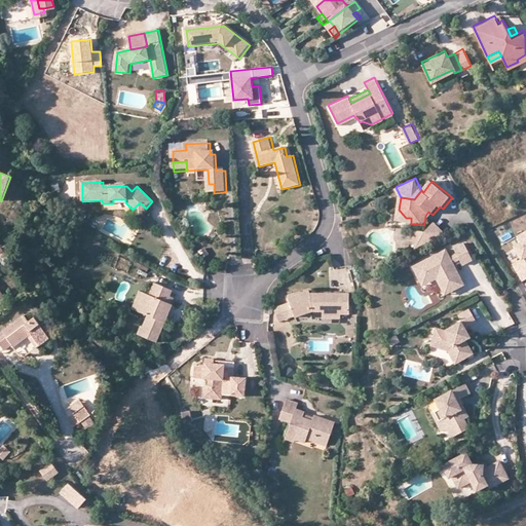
[(139,216),(146,209),(140,202),(133,210),(139,216)]
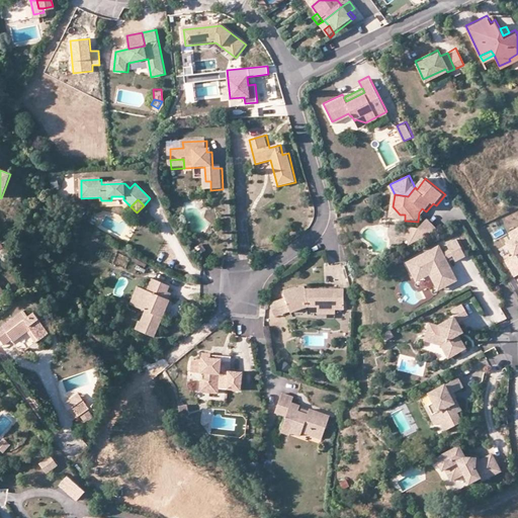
[(405,214),(400,214),(393,206),(392,219),(405,221),(405,214)]
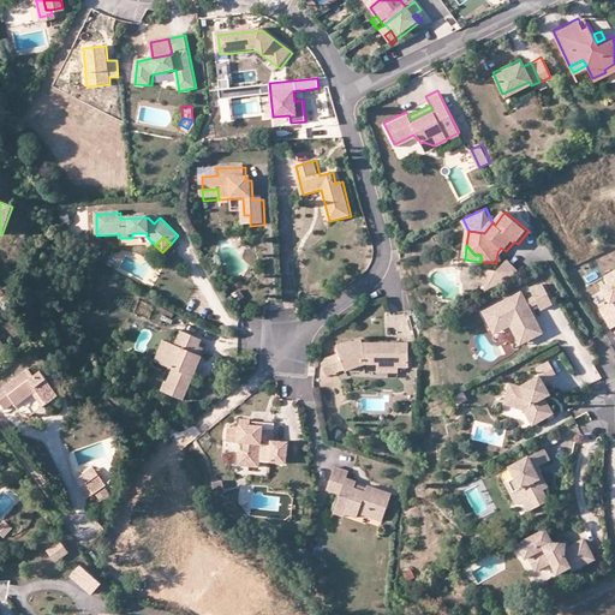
[(488,293),(524,275),(512,264),(500,276),(484,273),(488,293)]
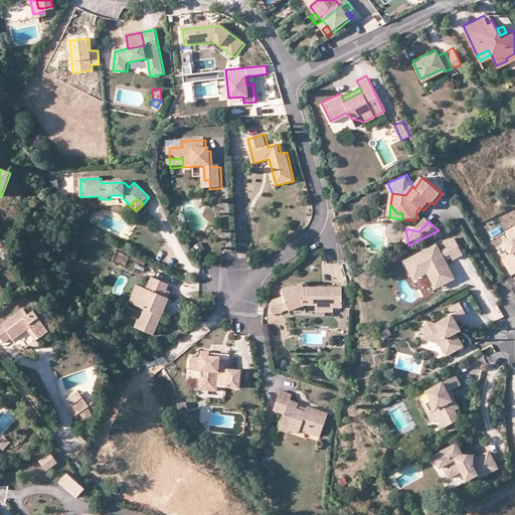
[(514,228),(508,233),(512,240),(506,243),(513,256),(504,262),(514,279),(514,278),(514,228)]
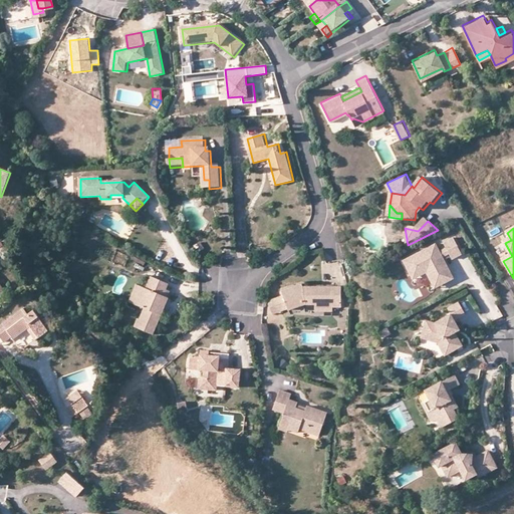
[(456,277),(452,270),(445,255),(451,252),(454,257),(464,252),(455,234),(445,239),(448,245),(441,248),(437,241),(404,257),(410,268),(413,274),(413,275),(436,263),(440,271),(436,273),(442,284),(456,277)]
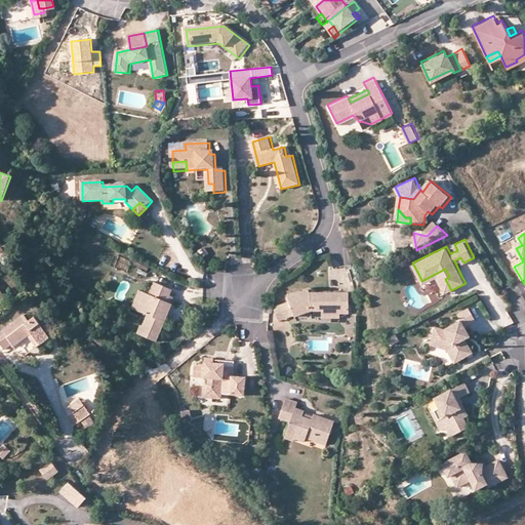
[(449,277),(445,269),(421,281),(422,283),(437,276),(446,292),(451,290),(445,279),(449,277)]
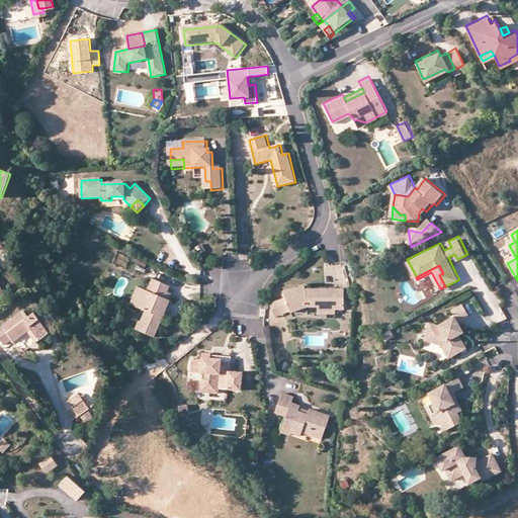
[(149,286),(147,285),(139,303),(146,307),(142,317),(141,317),(137,325),(154,333),(171,296),(170,296),(172,290),(169,287),(171,282),(155,274),(149,286)]
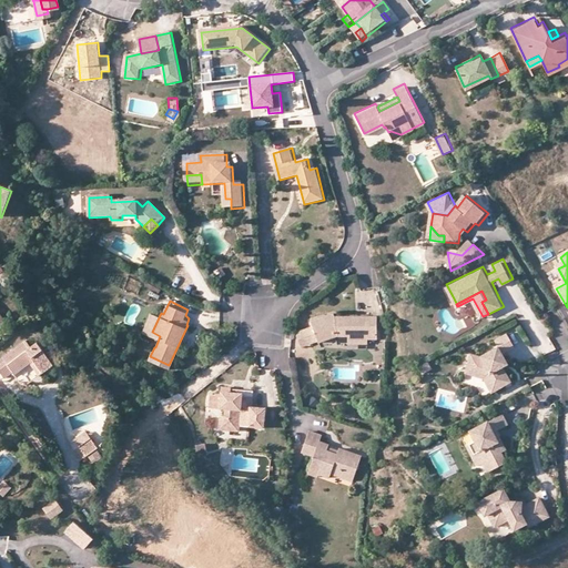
[(152,332),(161,313),(153,310),(144,328),(152,332)]
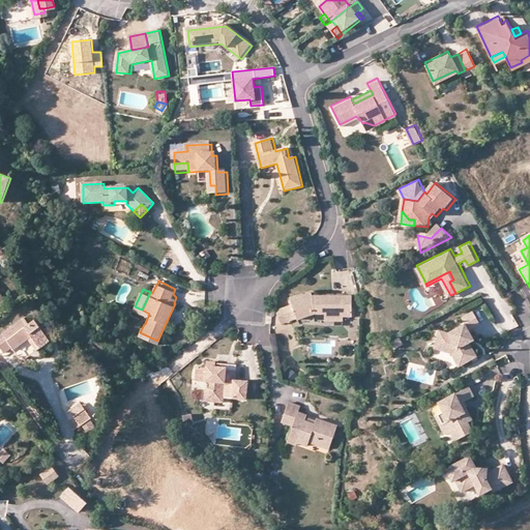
[(311,290),(290,298),(291,302),(297,317),(297,318),(315,312),(325,311),(342,311),(342,313),(352,313),(351,292),(342,293),(342,297),(336,297),(333,293),(312,293),(311,290)]
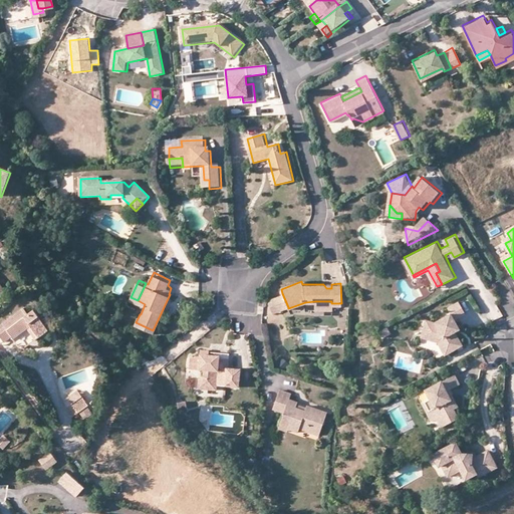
[(273,313),(288,307),(282,293),(267,299),(273,313)]
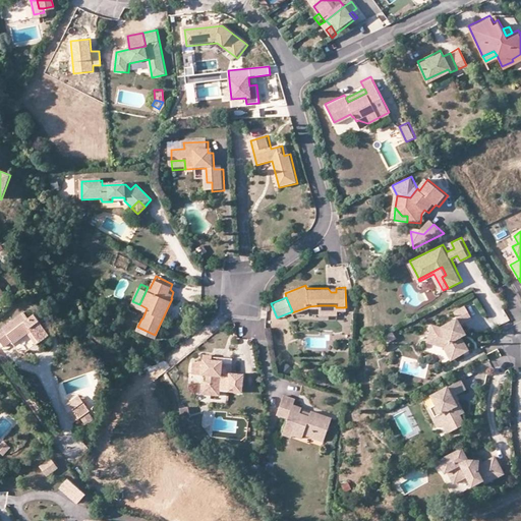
[(455,309),(459,315),(462,322),(473,315),(470,309),(466,302),(455,309)]
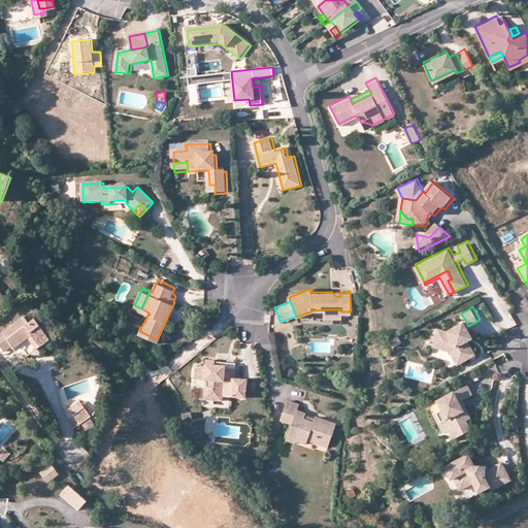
[(32,335),(40,347),(50,340),(35,319),(28,323),(25,318),(0,335),(0,343),(5,352),(12,347),(14,349),(29,338),(32,335)]
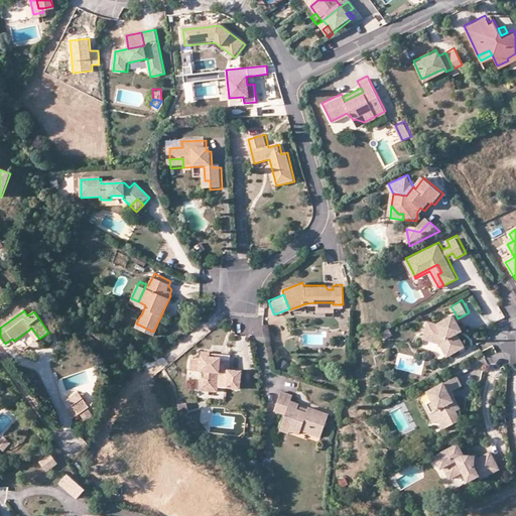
[(428,318),(423,337),(432,339),(433,336),(441,338),(440,342),(444,348),(455,343),(459,349),(466,345),(459,332),(464,329),(458,318),(455,312),(438,321),(428,318)]
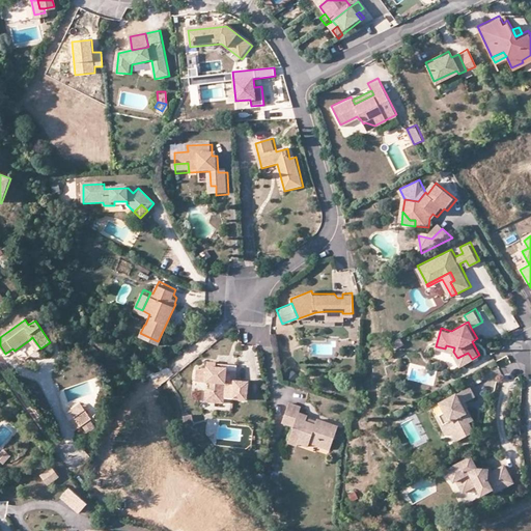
[(37,352),(40,348),(32,337),(29,340),(37,352)]
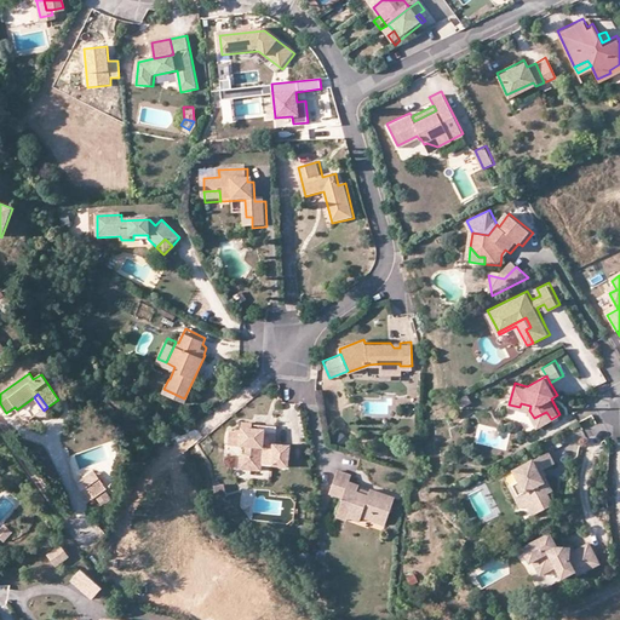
[(551,419),(546,412),(534,418),(539,426),(551,419)]
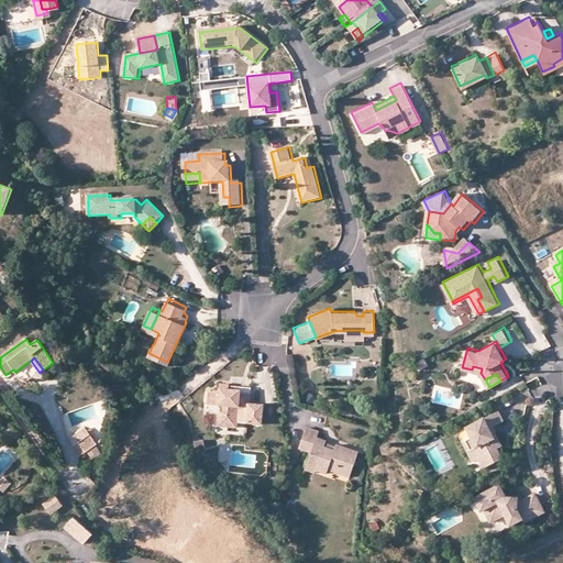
[(247,411),(247,420),(261,421),(263,403),(249,401),(250,390),(239,389),(239,388),(233,387),(228,387),(228,383),(219,382),(218,389),(212,389),(212,390),(207,390),(206,401),(223,404),(222,411),(218,411),(217,423),(236,426),(236,419),(238,411),(247,411)]
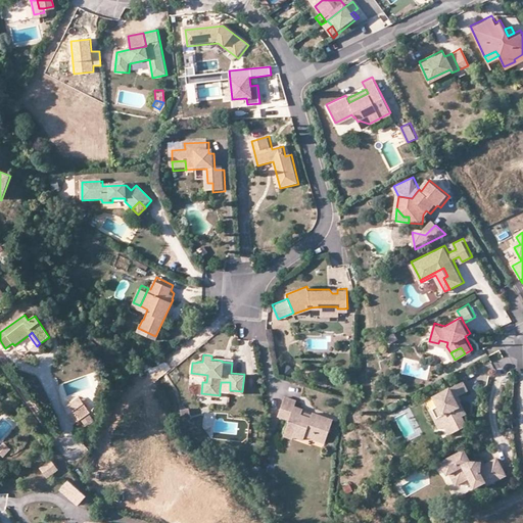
[(468,389),(463,379),(433,394),(437,405),(431,407),(441,425),(444,424),(449,432),(466,424),(461,415),(466,413),(461,402),(458,405),(454,396),(457,395),(468,389)]
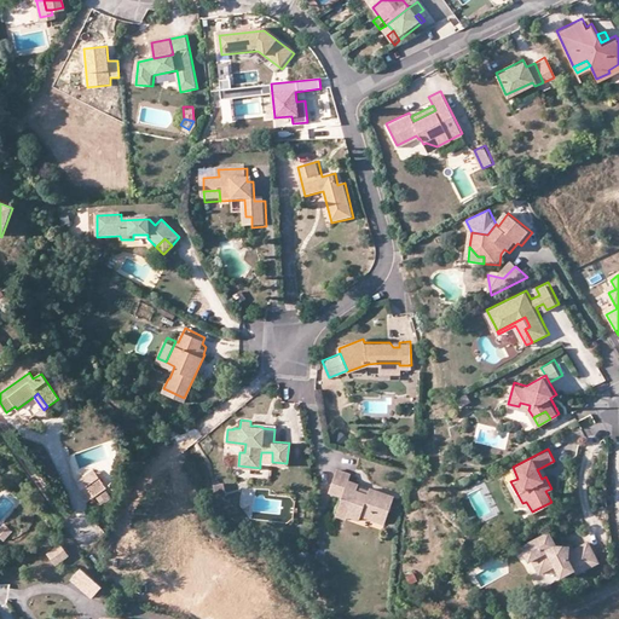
[(272,462),(272,452),(261,452),(260,461),(272,462)]
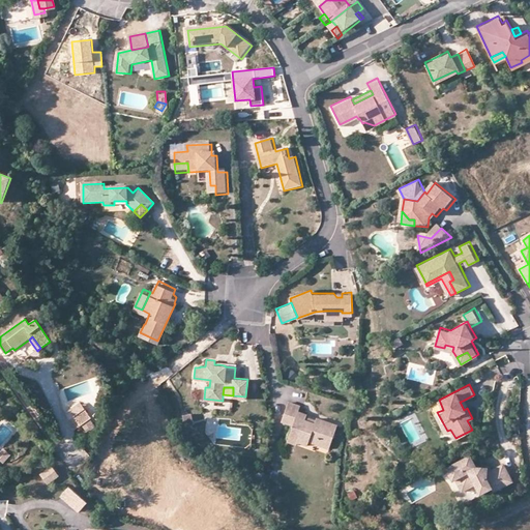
[(307,417),(308,414),(310,412),(300,408),(302,403),(291,399),(284,417),(295,422),(293,428),(301,431),(298,438),(308,442),(311,438),(330,445),(339,422),(319,415),(318,417),(317,421),(307,417)]
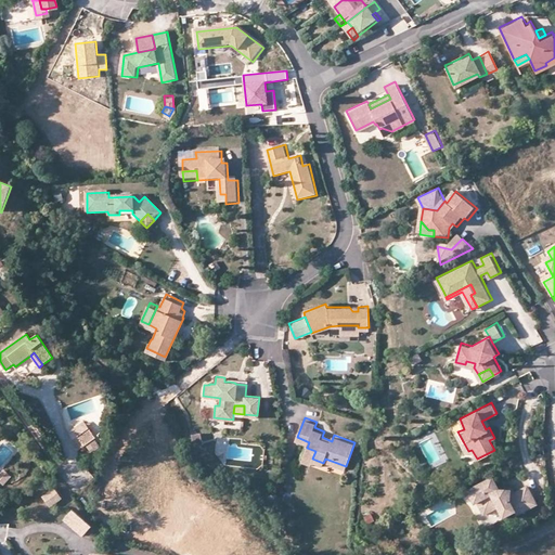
[(74,429),(78,436),(88,428),(85,423),(74,429)]
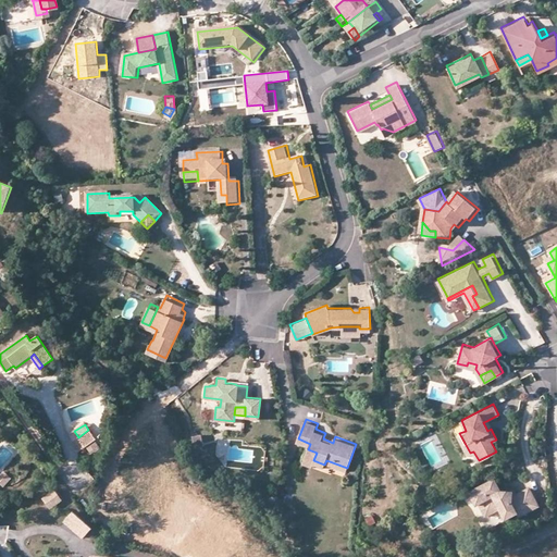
[(88,430),(78,437),(81,441),(75,445),(79,450),(95,440),(88,430)]
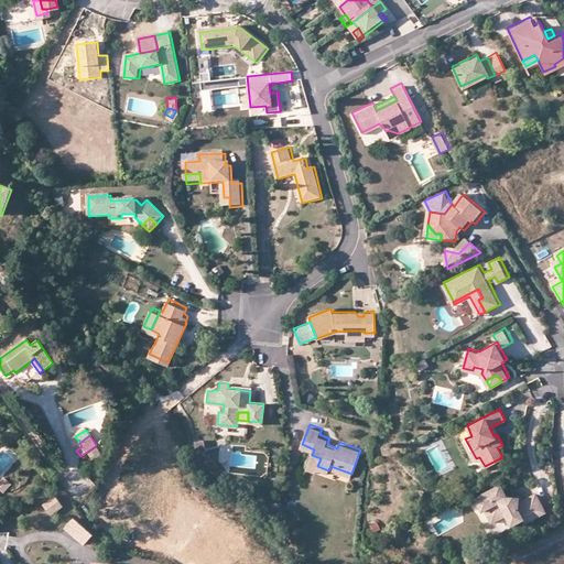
[(476,458),(465,438),(463,441),(473,461),(476,458)]
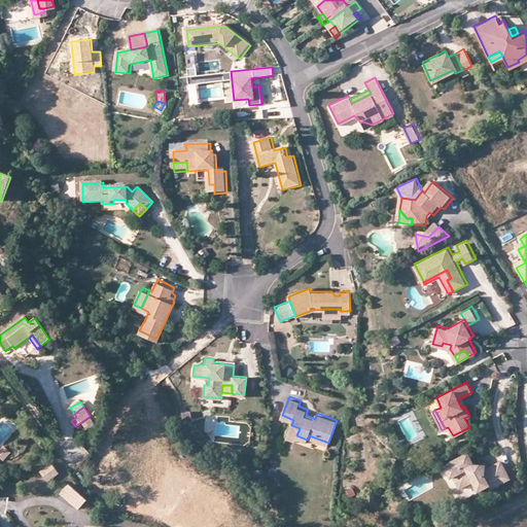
[(190,411),(182,412),(184,423),(192,422),(190,411)]
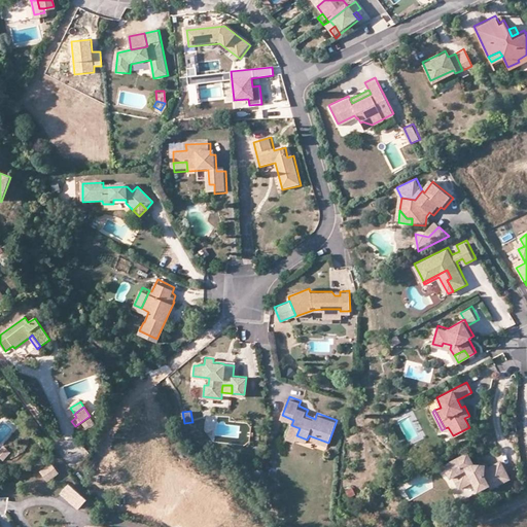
[(94,421),(90,416),(81,422),(85,427),(94,421)]
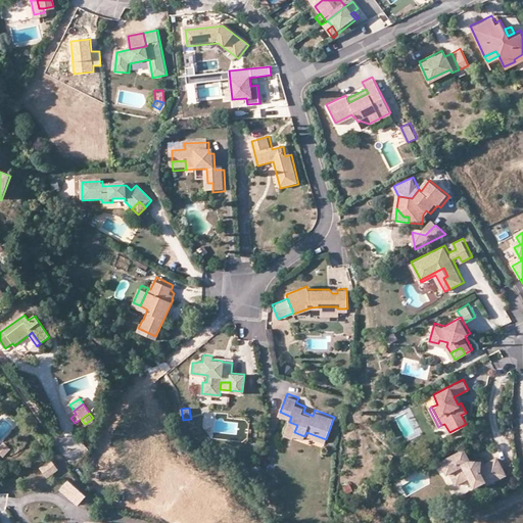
[(297,425),(289,422),(285,431),(293,434),(294,432),(297,425)]
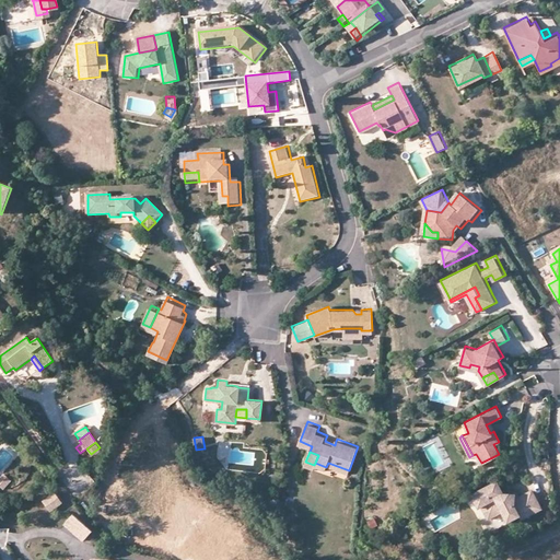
[(0,486),(3,489),(11,479),(3,474),(0,477),(0,486)]
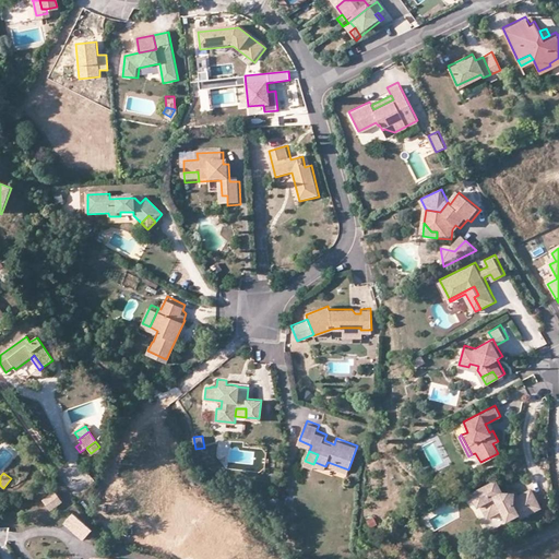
[(532,489),(520,496),(516,498),(511,498),(511,494),(503,494),(497,482),(473,494),(479,507),(482,506),(489,519),(503,511),(509,520),(520,514),(522,516),(542,507),(532,489)]
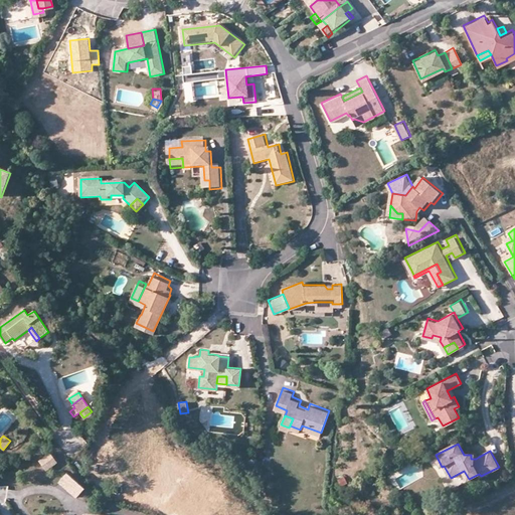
[(52,456),(40,463),(47,473),(59,465),(52,456)]
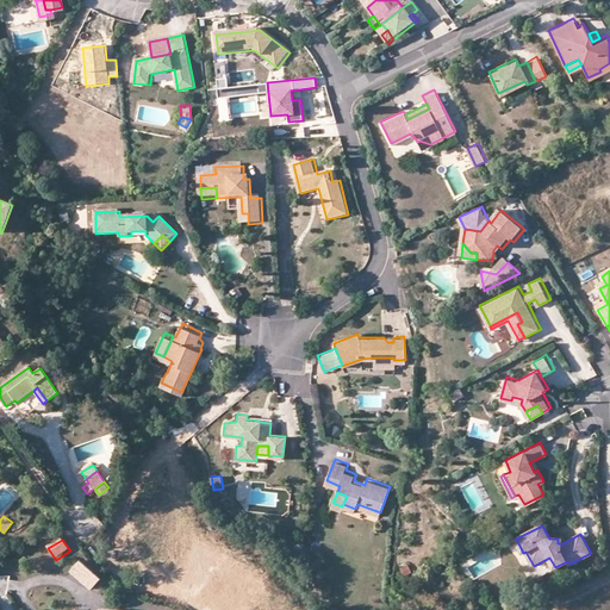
[(104,583),(82,562),(72,573),(92,593),(104,583)]
